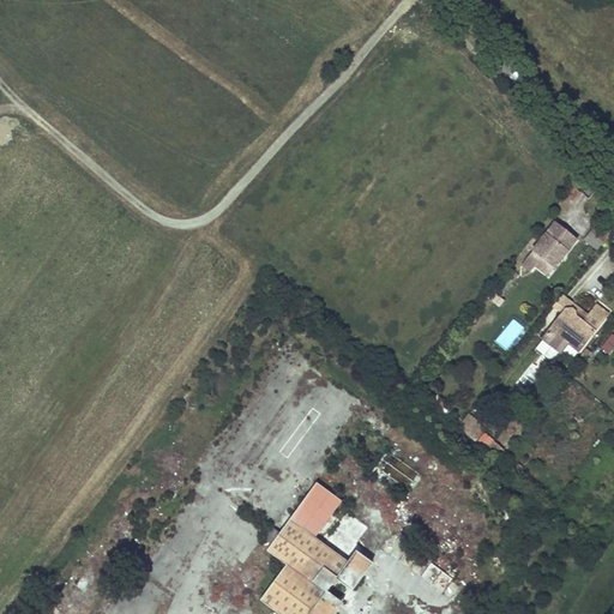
[(572,202),(579,192),(573,187),(566,197),(572,202)]
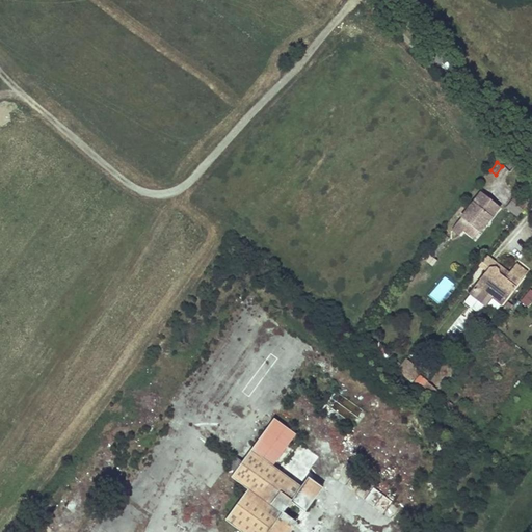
[(481,193),(453,230),(460,235),(464,229),(469,223),(480,233),(500,207),(481,193)]
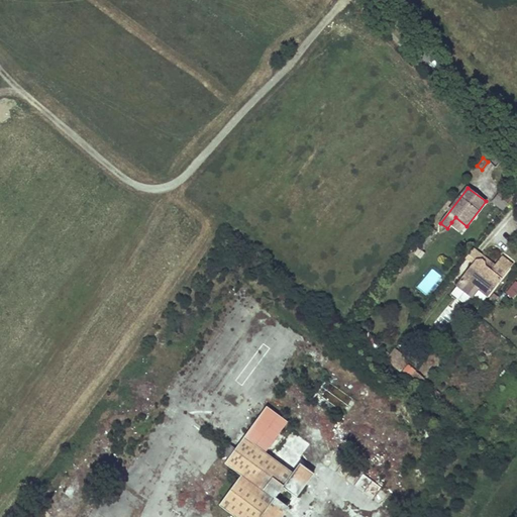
[(503,189),(493,202),(503,210),(513,197),(503,189)]
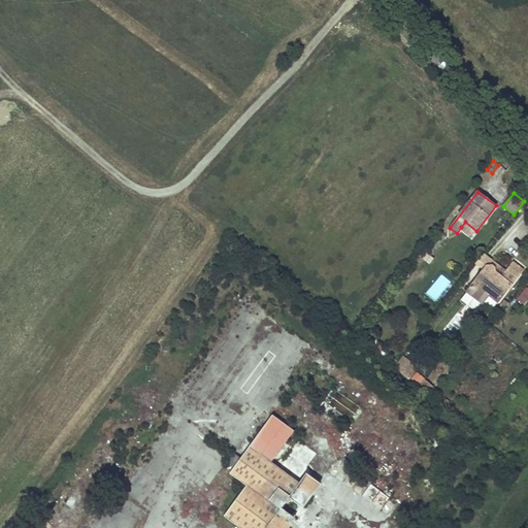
[(465,222),(461,227),(472,235),(476,231),(465,222)]
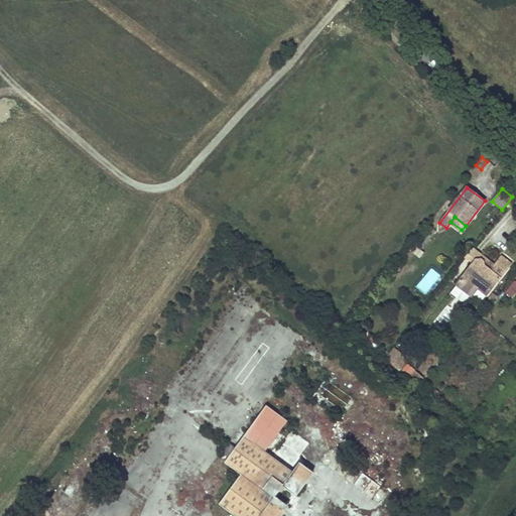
[(429,227),(416,245),(421,250),(435,231),(429,227)]
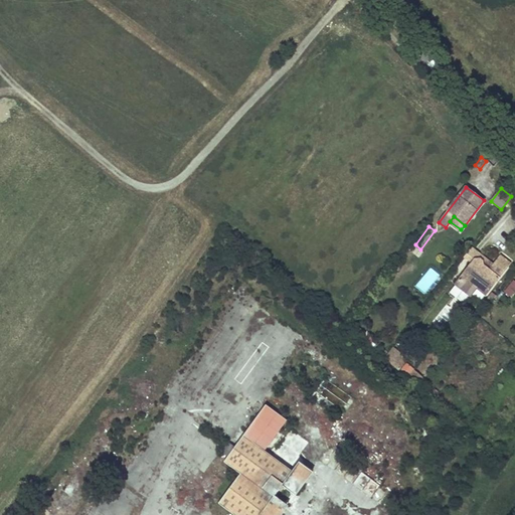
[(463,259),(470,265),(475,260),(476,259),(477,259),(478,260),(480,260),(481,260),(482,261),(483,262),(483,263),(484,265),(483,267),(489,272),(493,266),(470,248),(463,259)]
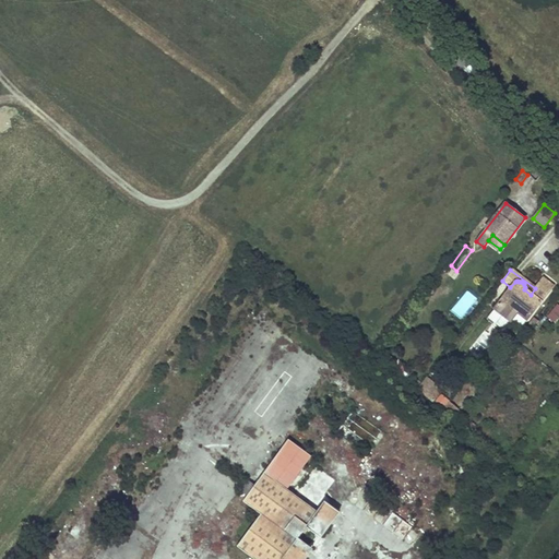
[(500,300),(492,310),(509,322),(515,314),(525,321),(551,287),(542,280),(535,288),(531,295),(524,289),(525,287),(524,285),(524,284),(523,283),(522,282),(521,282),(519,282),(518,281),(516,281),(515,282),(510,287),(508,292),(511,295),(503,302),(500,300)]
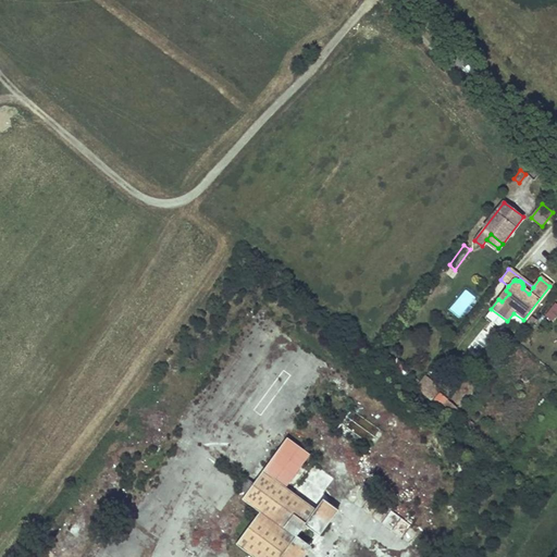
[(461,314),(477,297),(466,288),(452,307),(461,314)]
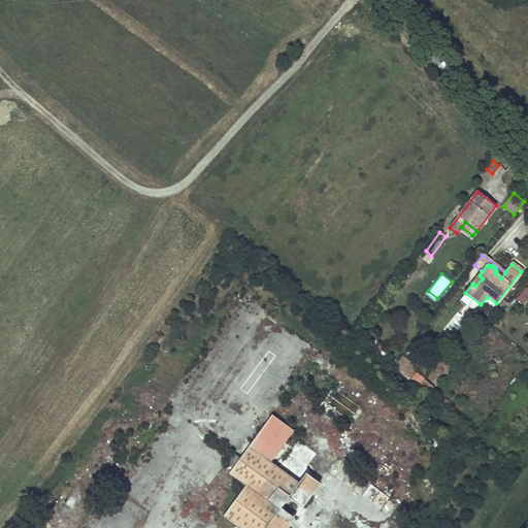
[(480,275),(472,284),(475,286),(483,278),(480,275)]
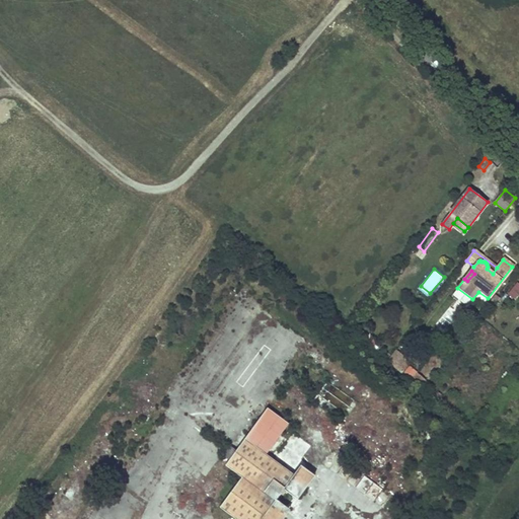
[(518,283),(508,294),(515,299),(518,293),(518,283)]
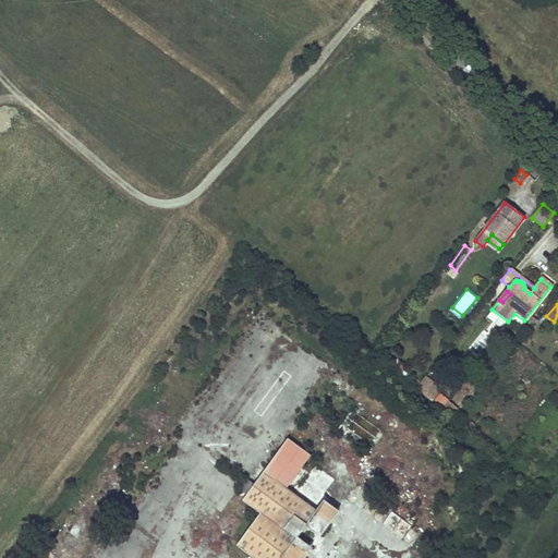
[(395,360),(390,364),(401,374),(404,368),(395,360)]
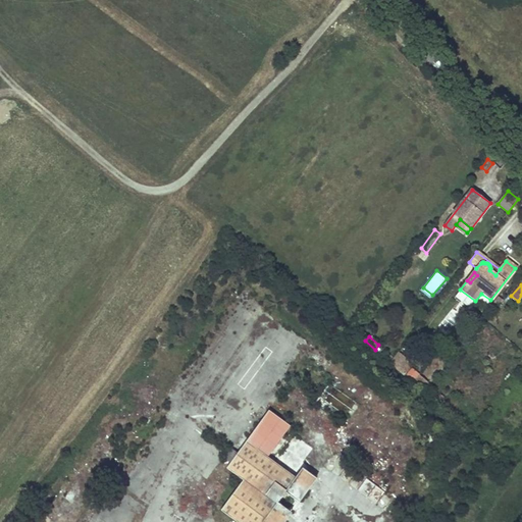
[(455,346),(449,354),(455,359),(461,351),(455,346)]
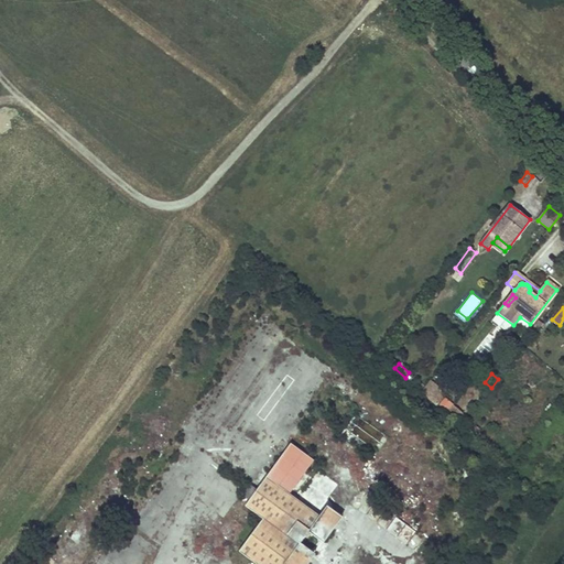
[(430,382),(421,393),(436,405),(443,397),(437,391),(438,389),(430,382)]
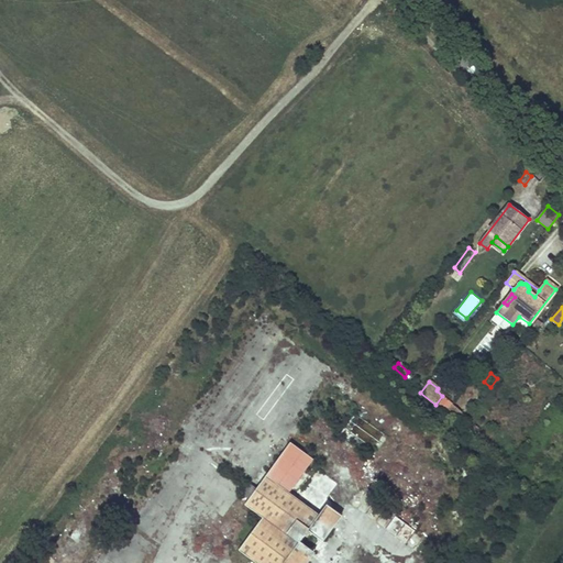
[(240,549),(260,562),(284,562),(320,514),(302,501),(298,497),(297,497),(289,492),(311,461),(289,444),(255,489),(250,485),(241,496),(247,500),(243,506),(261,519),(240,549)]
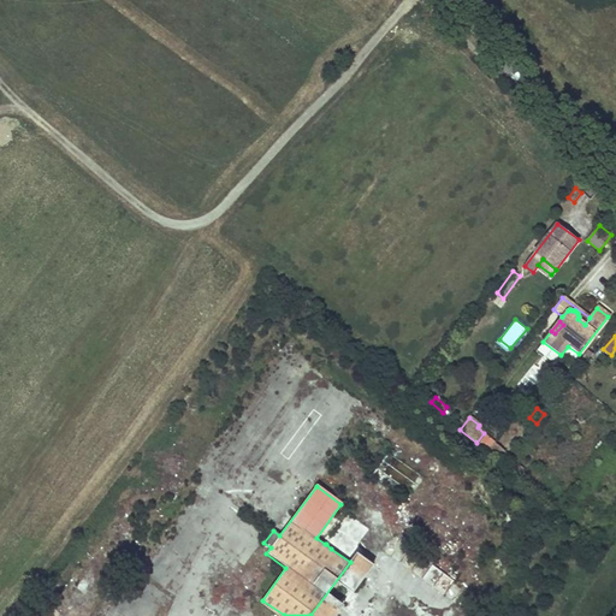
[(350,562),(311,615),(335,615),(344,603),(338,598),(348,586),(354,591),(374,563),(359,552),(350,562)]
